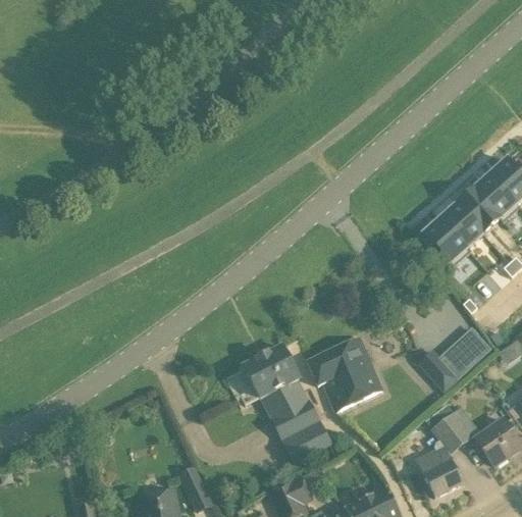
[(521,175),(507,158),(489,173),(516,203),(521,197),(521,175)]
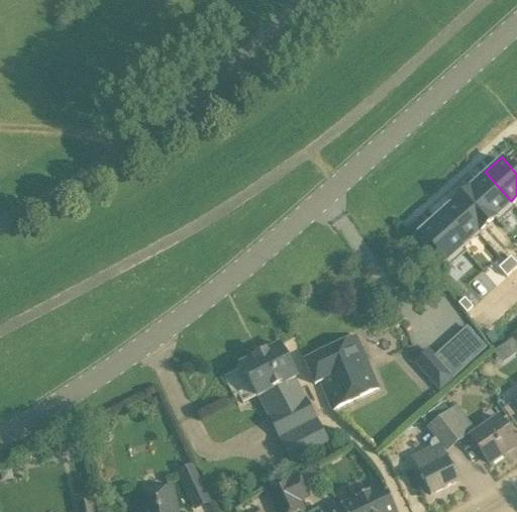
[(485,172),(469,186),(495,216),(511,201),(485,172)]
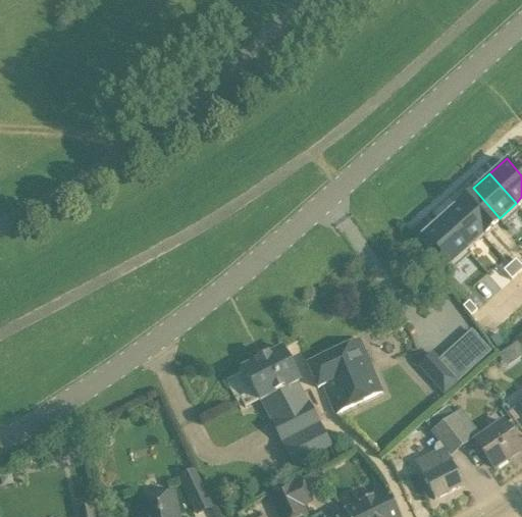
[(473,188),(456,202),(483,233),(500,218),(473,188)]
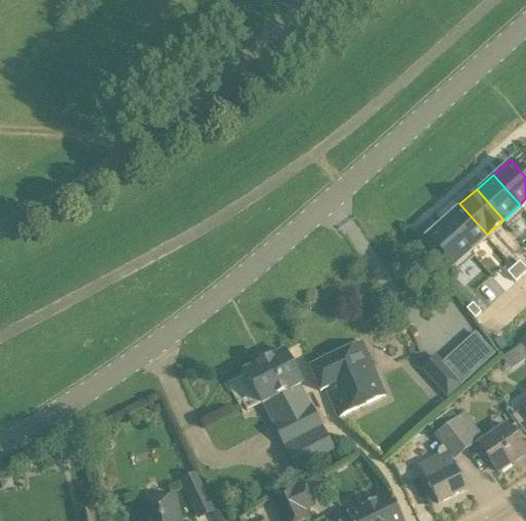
[(459,203),(443,219),(471,249),(487,234),(459,203)]
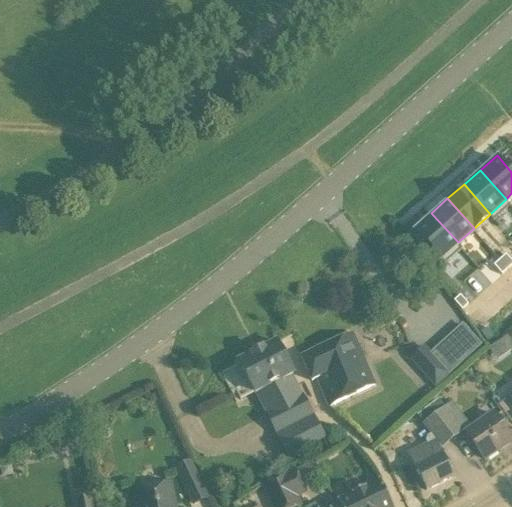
[(431,213),(414,228),(441,257),(458,242),(431,213)]
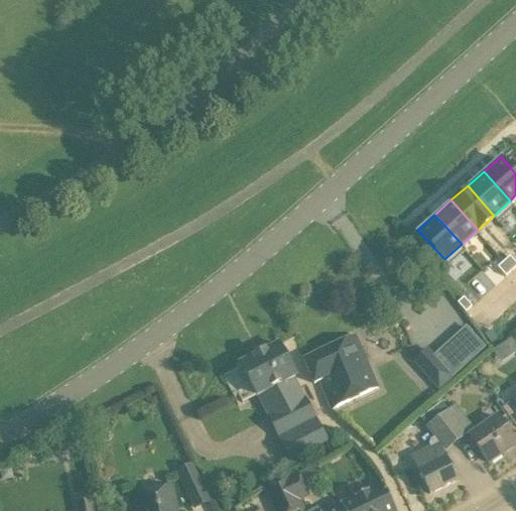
[(515,261),(509,253),(503,258),(511,267),(515,262),(515,261)]
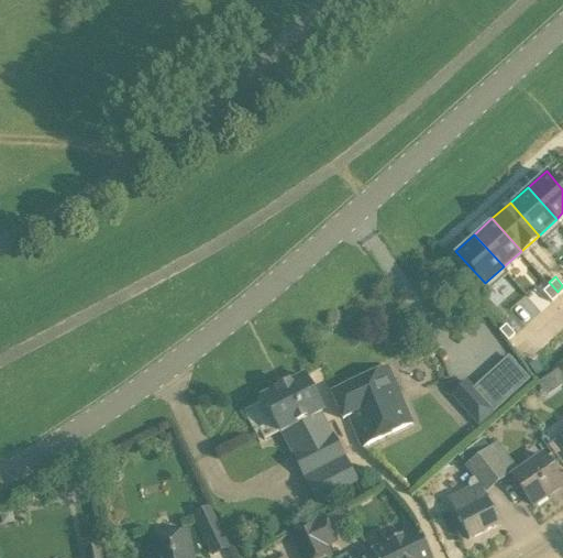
[(549,282),(542,288),(551,298),(558,292),(549,282)]
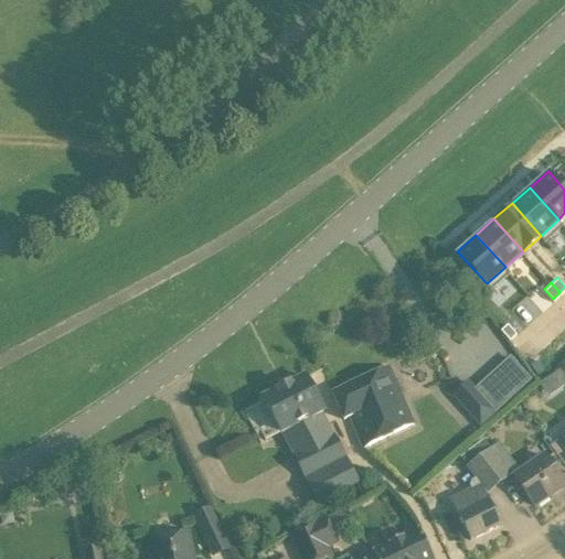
[(507,322),(500,329),(509,339),(515,332),(507,322)]
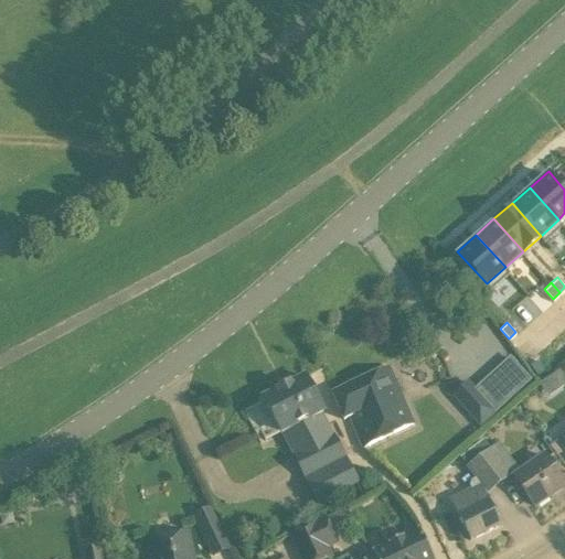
[(361,443),(412,421),(387,364),(331,389),(343,416),(348,414),(361,443)]
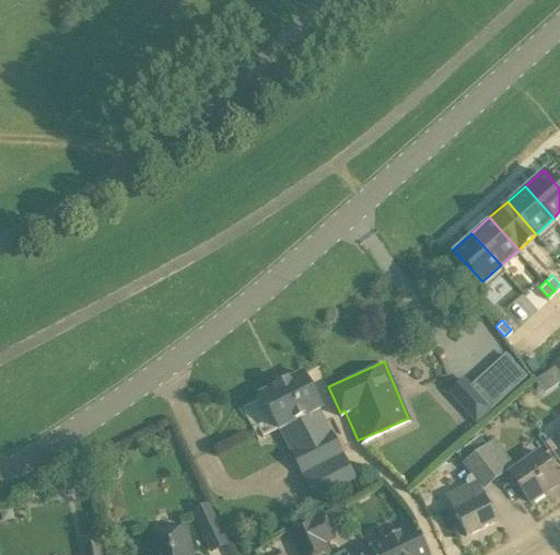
[(551,383),(559,377),(559,373),(552,363),(543,371),(551,383)]
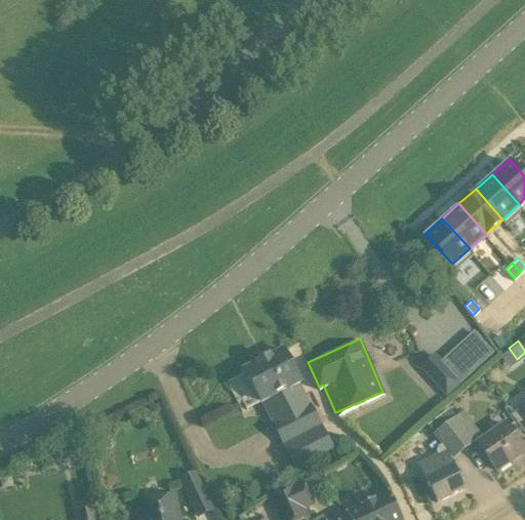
[(243,365),(244,367),(239,369),(225,376),(237,402),(240,407),(245,405),(240,395),(254,388),(259,399),(273,393),(283,414),(272,421),(281,439),(317,421),(308,402),(308,403),(296,381),(298,380),(282,347),(280,348),(281,348),(269,354),(268,353),(256,358),(256,359),(245,365),(243,365)]
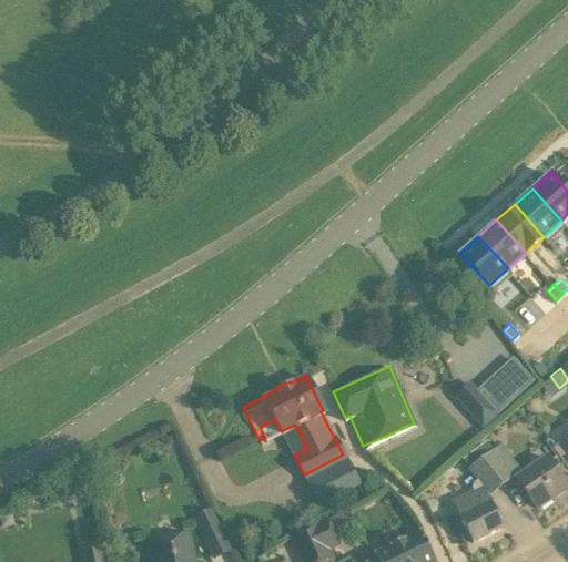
[(478,388),(488,399),(497,409),(508,398),(489,377),(478,388)]
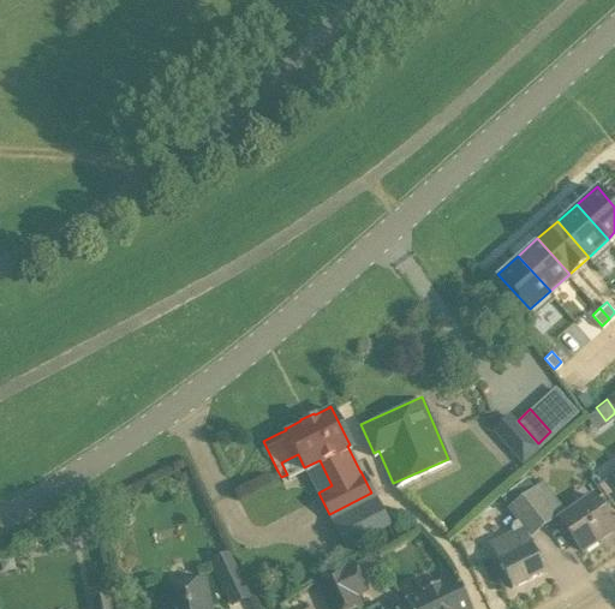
[(538,443),(529,433),(513,446),(523,457),(538,443)]
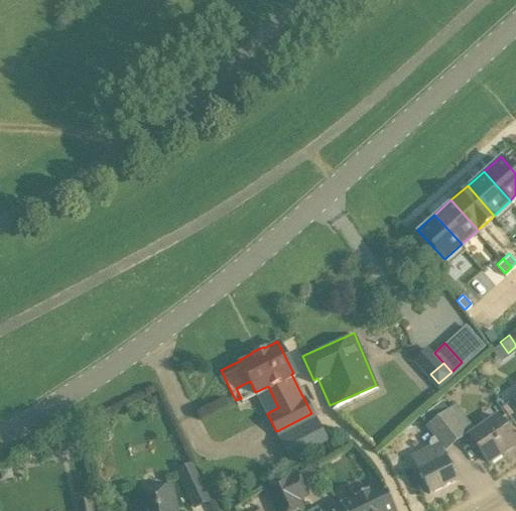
[(456,401),(447,405),(435,415),(454,440),(467,430),(473,424),(456,401)]
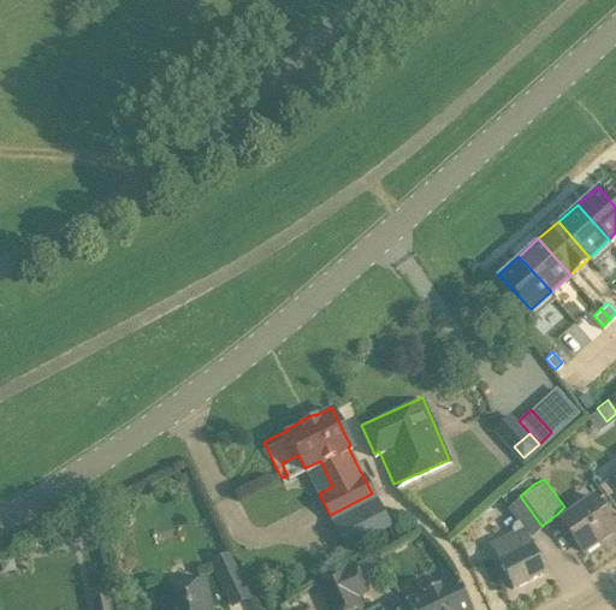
[(582,549),(614,527),(592,495),(560,516),(582,549)]
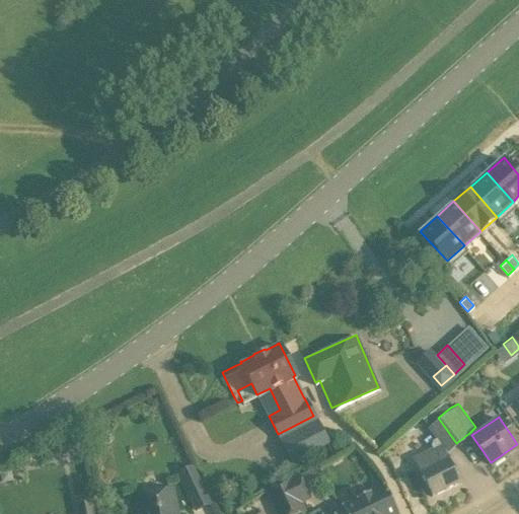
[(428,426),(447,450),(456,443),(438,418),(428,426)]
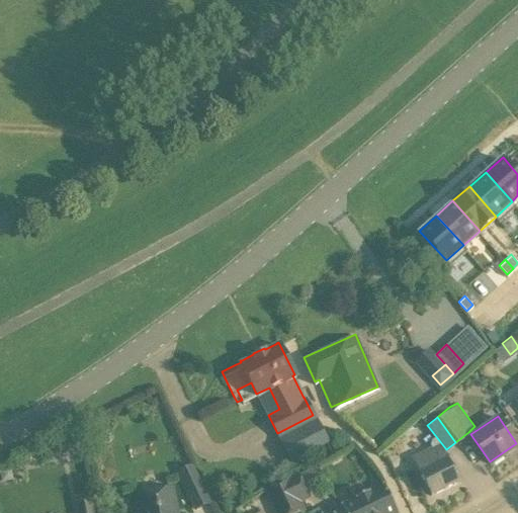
[(60,449),(72,443),(68,433),(55,439),(60,449)]
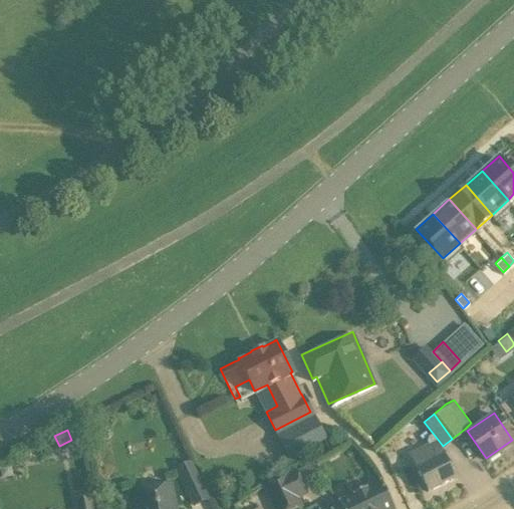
[(444,453),(443,453),(436,439),(422,446),(429,460),(415,467),(427,489),(455,475),(444,453)]
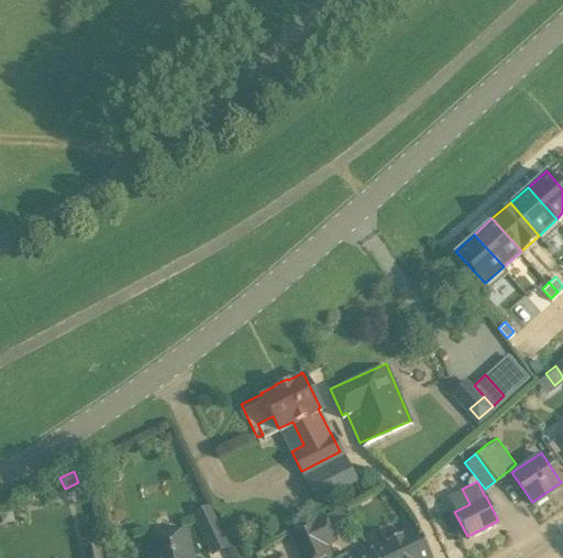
[(230,544),(210,501),(191,510),(211,551),(230,544)]
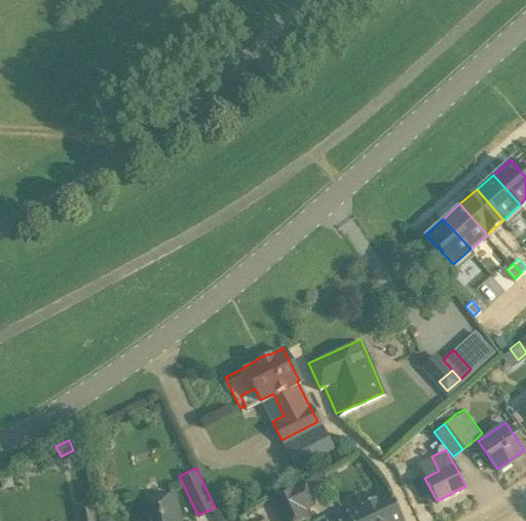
[(268,493),(280,520),(297,520),(310,515),(306,507),(314,503),(308,489),(329,478),(323,468),(303,479),(303,477),(268,493)]
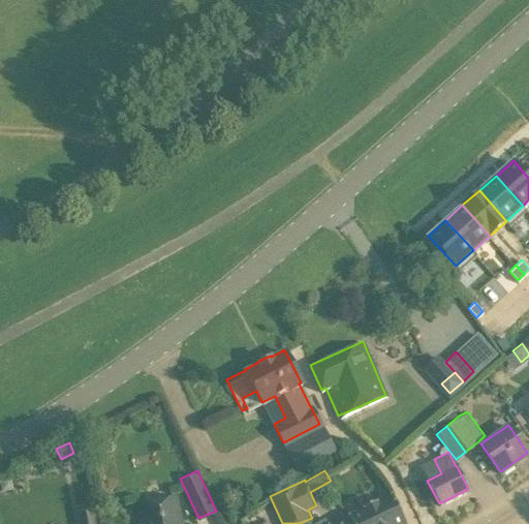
[(78,503),(75,504),(80,523),(96,523),(92,500),(89,501),(86,488),(74,490),(78,503)]
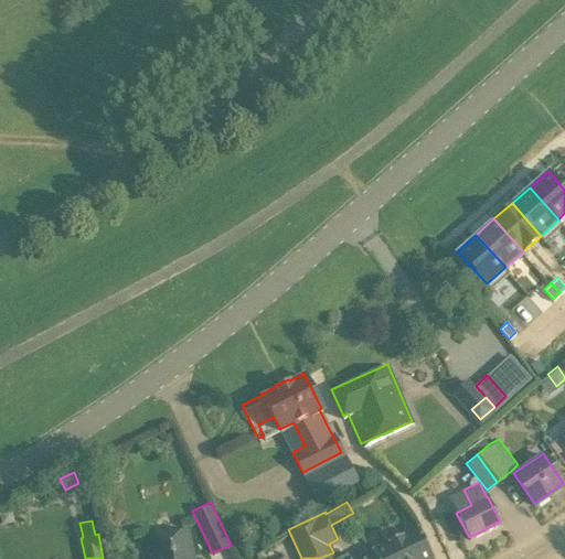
[(428,558),(435,557),(418,525),(350,558),(428,558)]
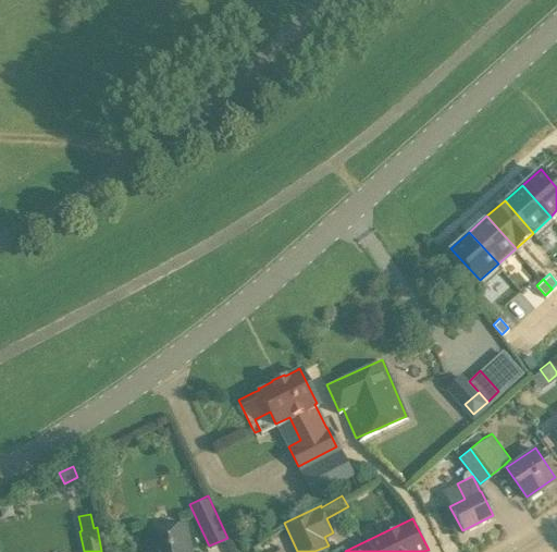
[(150,551),(188,551),(183,523),(147,530),(150,551)]
